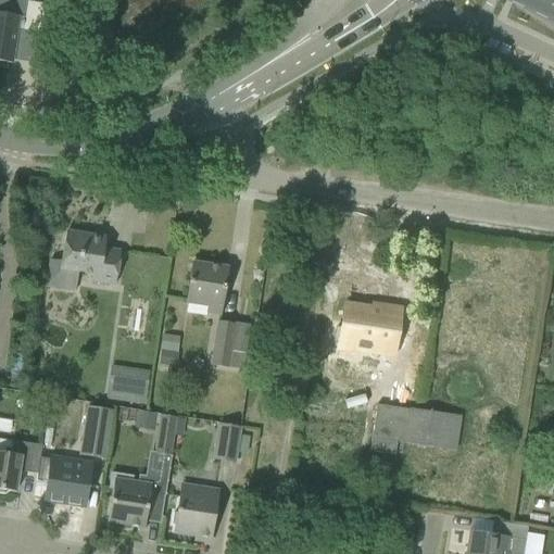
[(0,10),(0,59),(13,61),(19,28),(41,32),(46,1),(37,0),(28,0),(25,14),(0,10)]
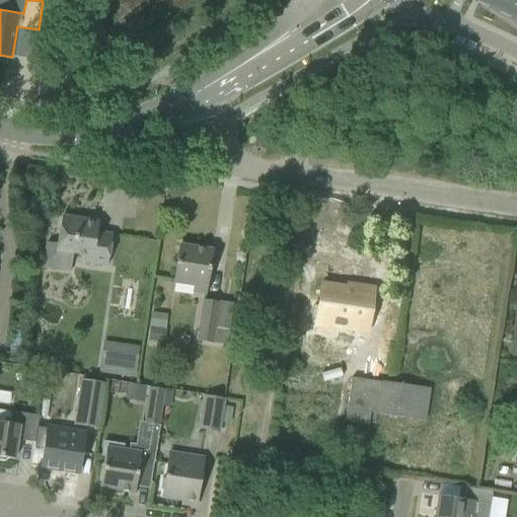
[(45,268),(71,272),(75,253),(87,255),(86,262),(108,265),(114,233),(98,230),(99,220),(63,215),(59,242),(48,241),(45,268)]
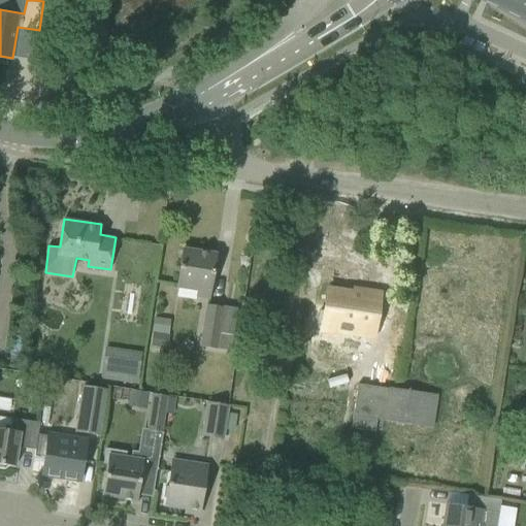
[(197,296),(210,298),(218,253),(184,248),(177,287),(197,290),(197,296)]
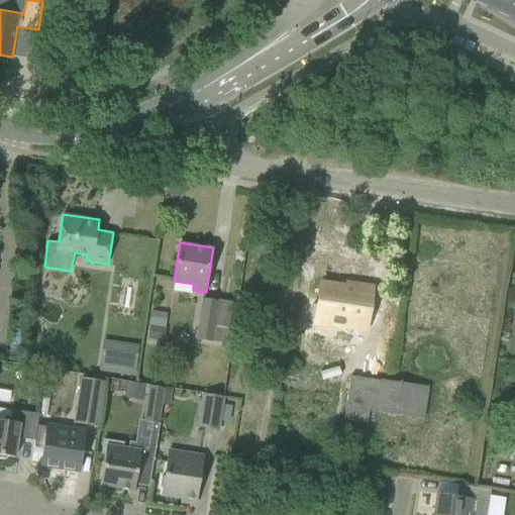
[(316,323),(367,330),(374,286),(355,283),(354,287),(322,282),(316,323)]
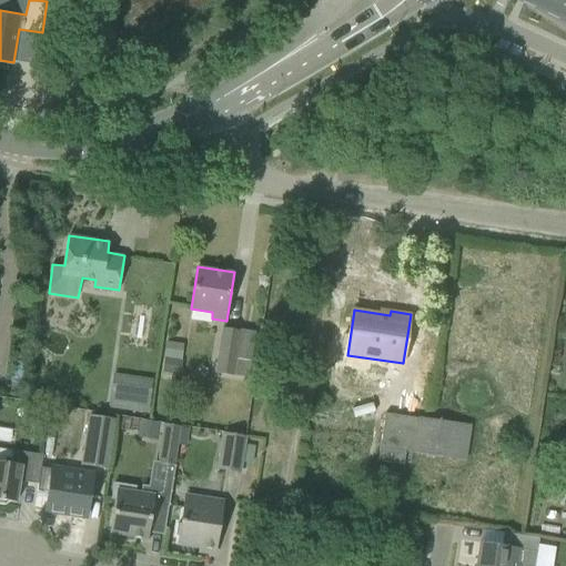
[(216,372),(235,375),(251,377),(258,330),(241,327),(241,331),(222,329),(216,372)]
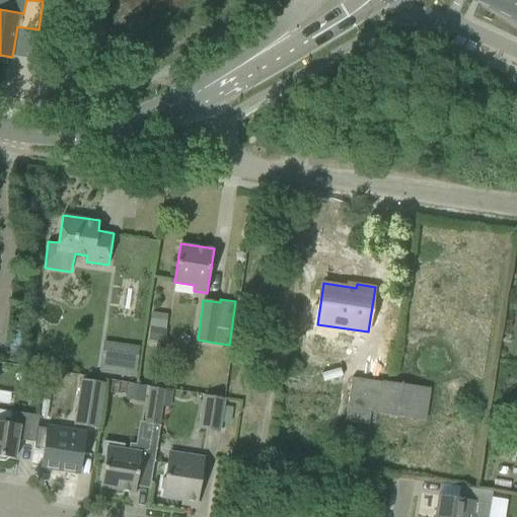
[(167,329),(168,311),(154,310),(152,327),(167,329)]
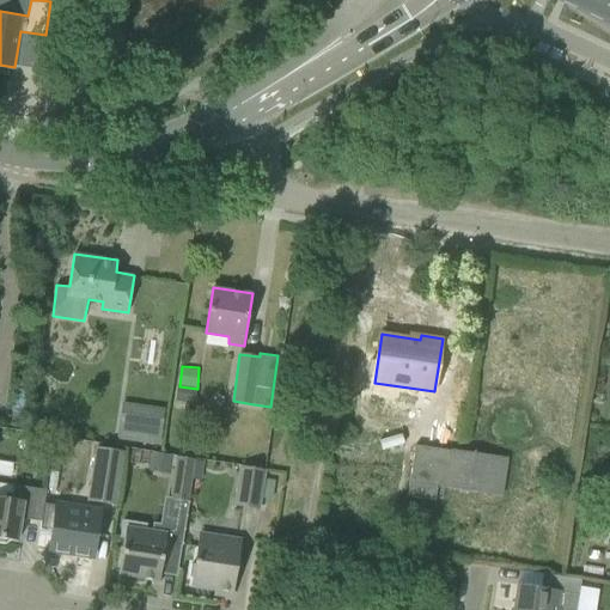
[(132,425),(129,440),(160,444),(162,428),(165,408),(123,402),(121,424),(132,425)]
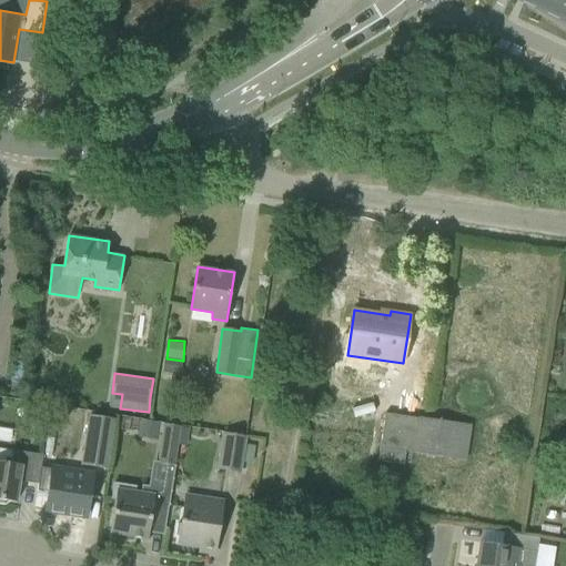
[(381,460),(406,463),(408,450),(467,460),(473,424),(420,416),(421,417),(387,412),(381,460)]
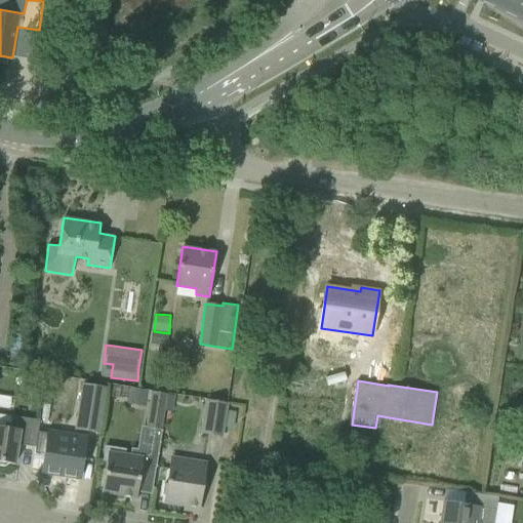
[(77,429),(99,433),(107,387),(84,384),(77,429)]
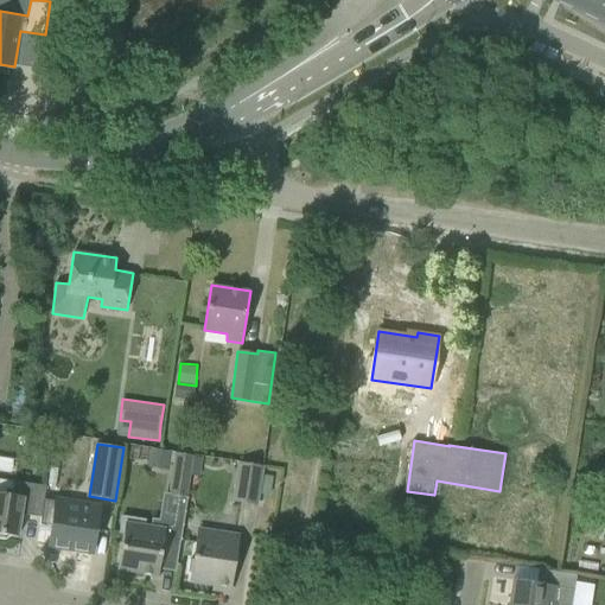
[(152,446),(148,465),(170,469),(173,450),(152,446)]
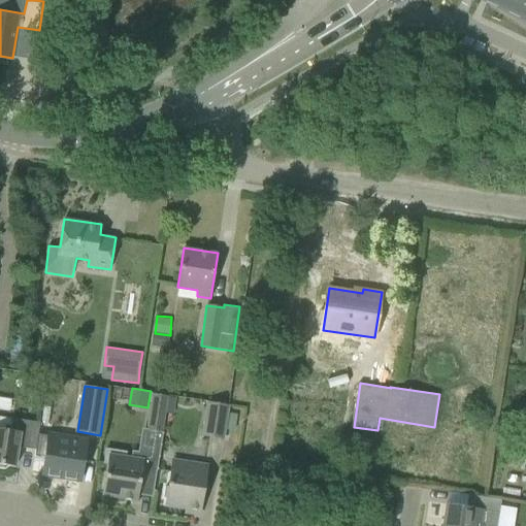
[(149,430),(163,432),(169,395),(154,393),(149,430)]
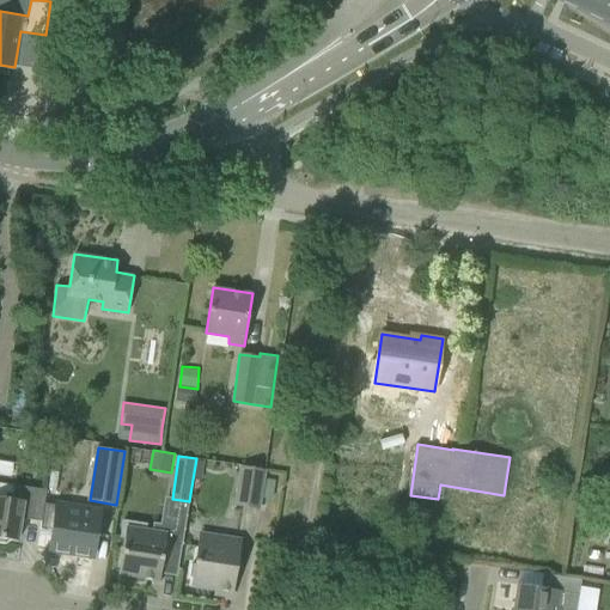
[(237,504),(261,507),(267,469),(243,465),(237,504)]
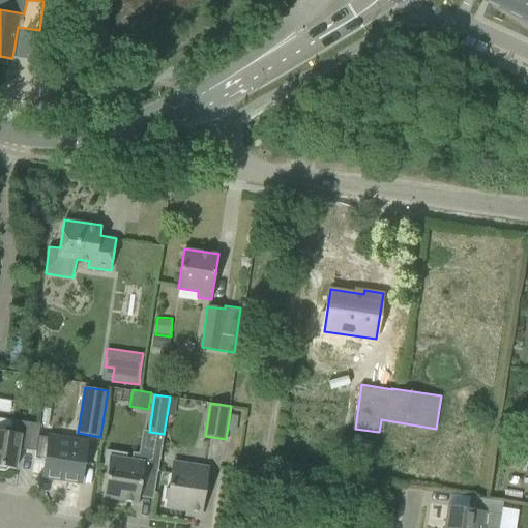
[(0,465),(16,468),(19,447),(36,450),(40,423),(0,416),(0,465)]
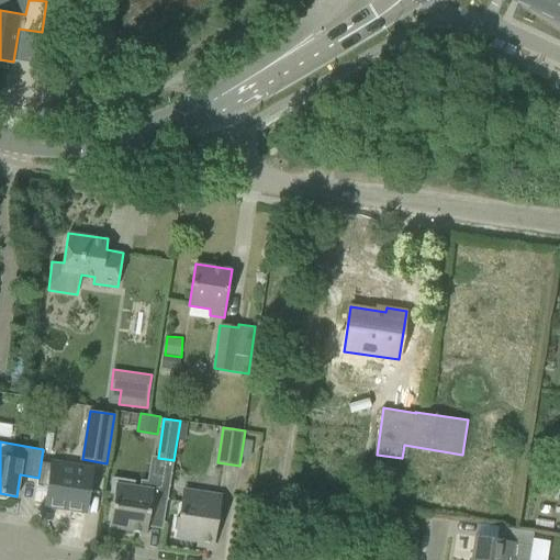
[(46,505),(86,512),(89,490),(93,468),(54,461),(46,505)]
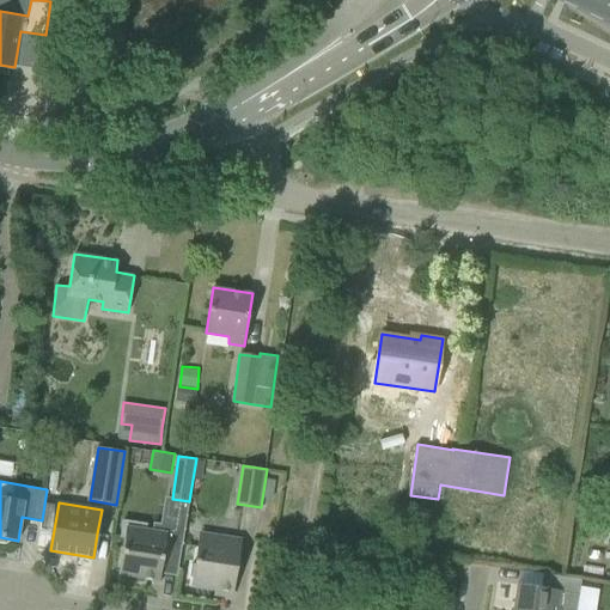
[(164,556),(168,532),(147,529),(147,523),(124,519),(121,536),(126,537),(123,550),(120,574),(160,580),(164,556)]
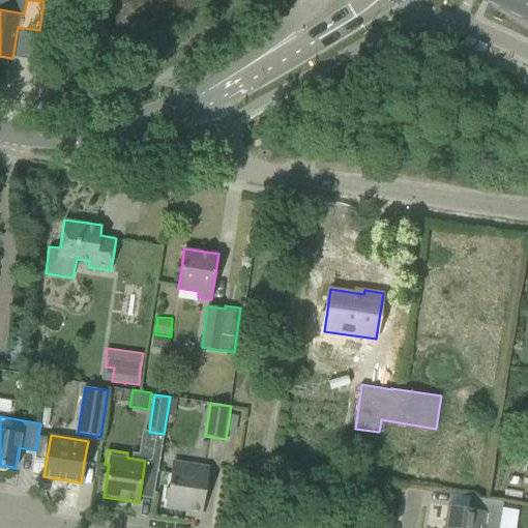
[(205,492),(209,467),(174,462),(170,488),(167,488),(165,499),(168,499),(167,506),(202,511),(205,492)]
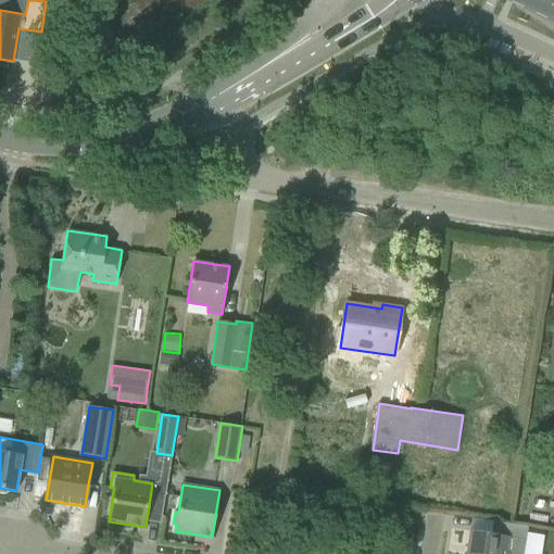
[(473,517),(466,553),(524,553),(529,526),(516,524),(473,517)]
